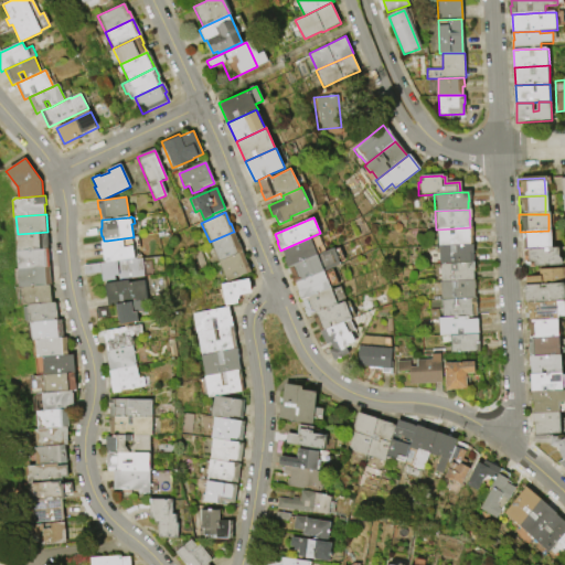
[(436,230),(470,227),(471,227),(471,236),(470,236),(471,245),(437,247),(436,230)]
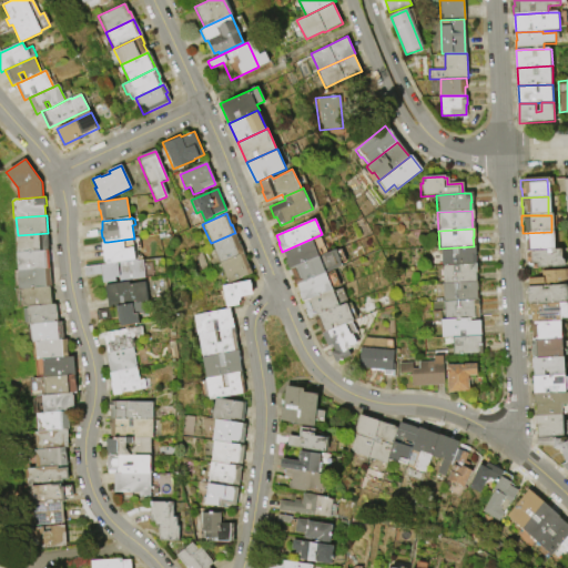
[(523,233),(551,232),(553,251),(525,252),(524,252),(524,243),(523,243),(523,234),(523,233)]
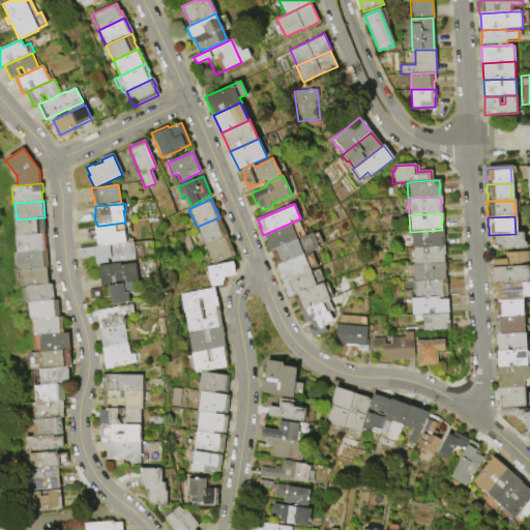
[(18,236),(17,219),(45,217),(46,217),(47,234),(18,236)]
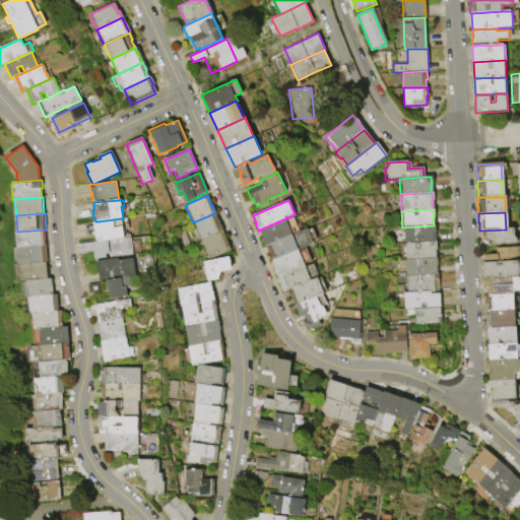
[(193,222),(214,213),(219,224),(220,224),(223,232),(222,232),(200,241),(193,222)]
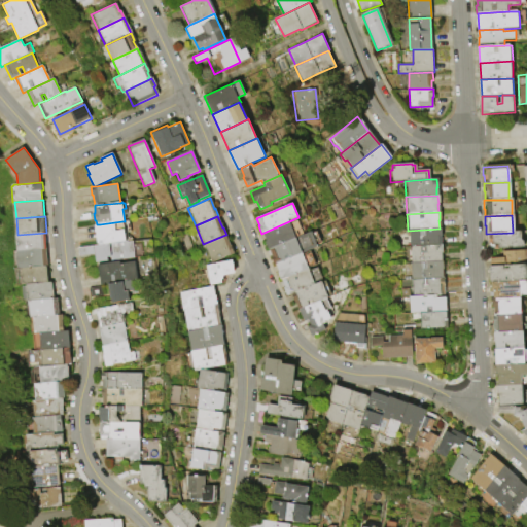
[(264,233),(289,221),(290,223),(297,220),(304,234),(295,237),(269,249),(268,249),(265,242),(267,241),(264,233)]
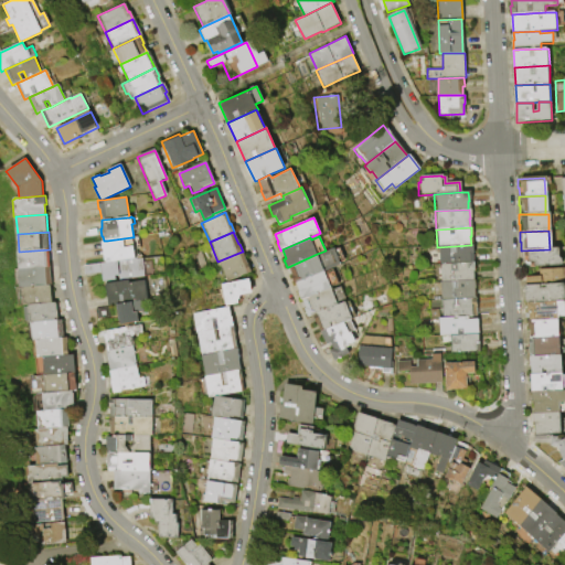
[(107,263),(107,262),(104,262),(102,242),(107,241),(131,237),(134,259),(107,263)]
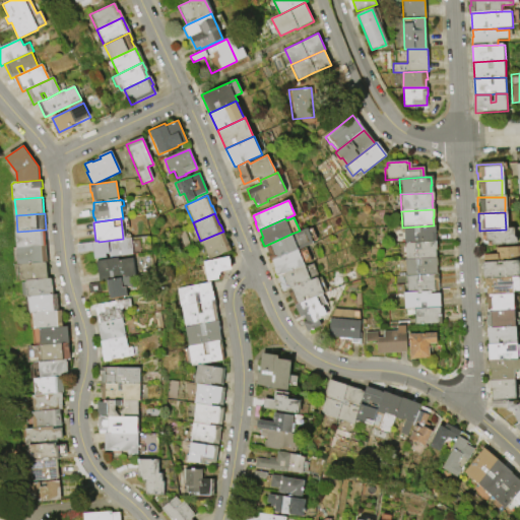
[(402,228),(434,225),(435,234),(434,234),(434,242),(403,244),(402,228)]
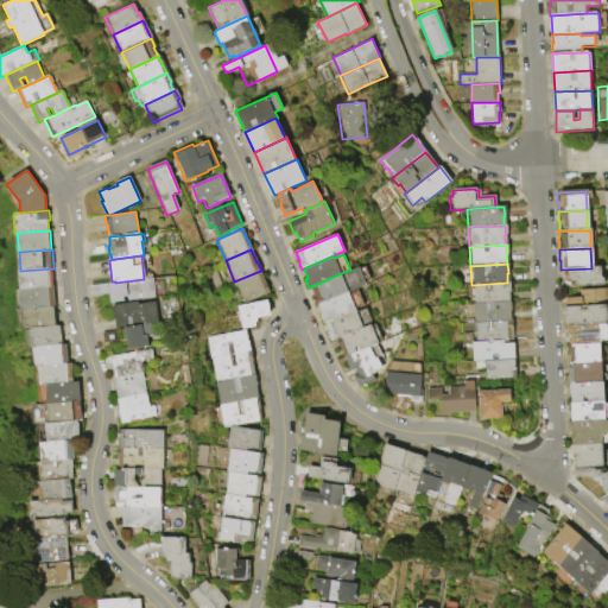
[(318,306),(318,304),(316,305),(312,296),(314,296),(310,287),(341,273),(342,274),(360,266),(361,268),(366,266),(372,280),(366,283),(367,284),(349,292),(350,293),(318,306)]
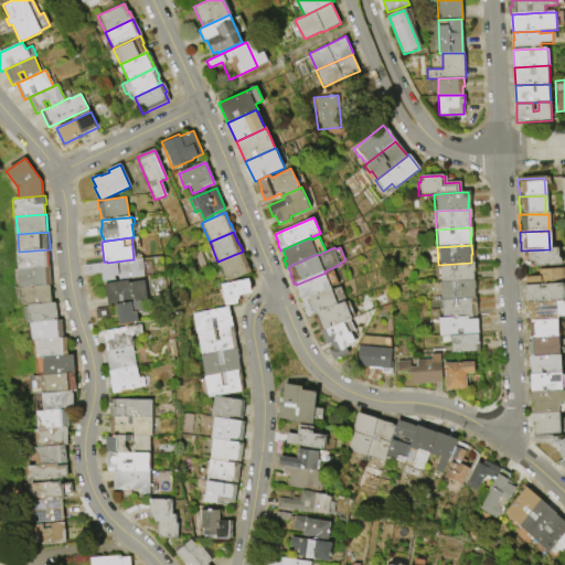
[(51,267),(20,269),(19,252),(50,249),(51,267)]
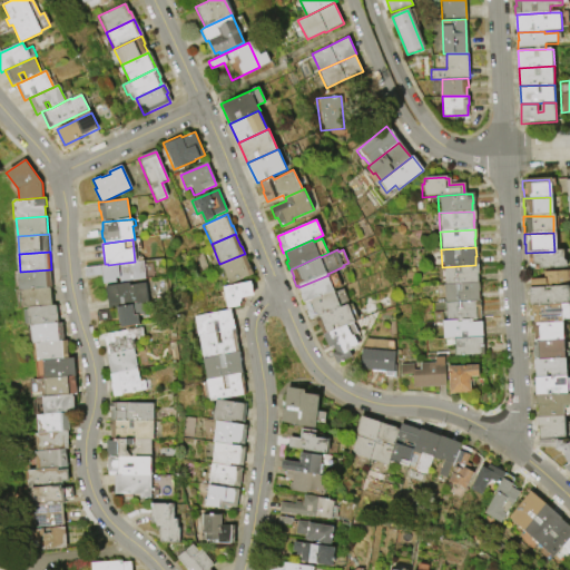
[(554,252),(561,252),(561,261),(564,263),(564,266),(562,269),(551,269),(551,268),(548,268),(548,269),(532,271),(532,267),(528,267),(528,265),(527,265),(527,253),(554,252)]
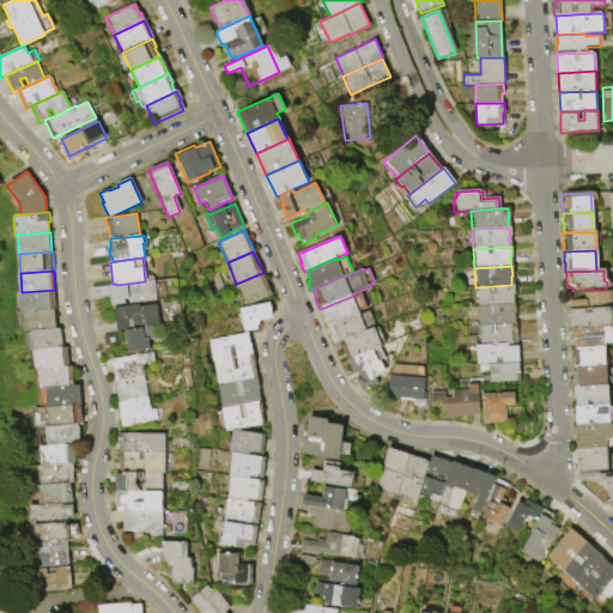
[(236,284),(262,273),(267,286),(268,286),(272,295),(246,305),(236,284)]
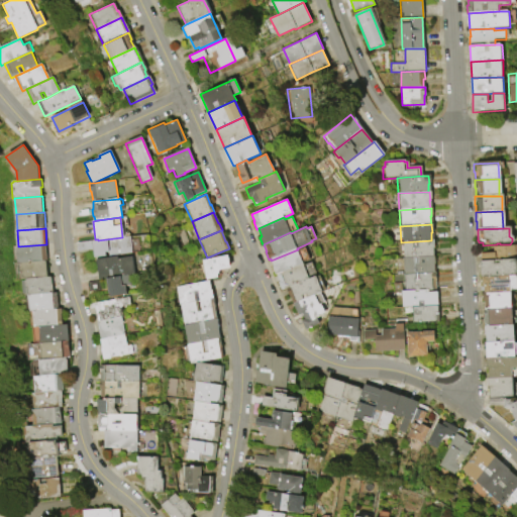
[(92,240),(98,240),(122,237),(129,236),(131,253),(108,255),(108,252),(105,252),(106,255),(94,257),(92,240)]
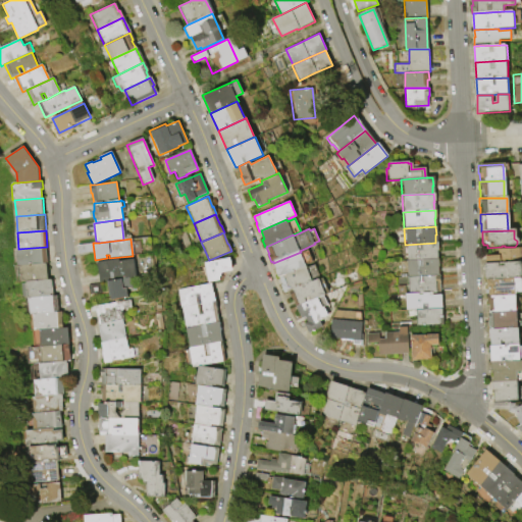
[(405,245),(435,243),(436,243),(437,251),(436,251),(436,259),(406,261),(405,245)]
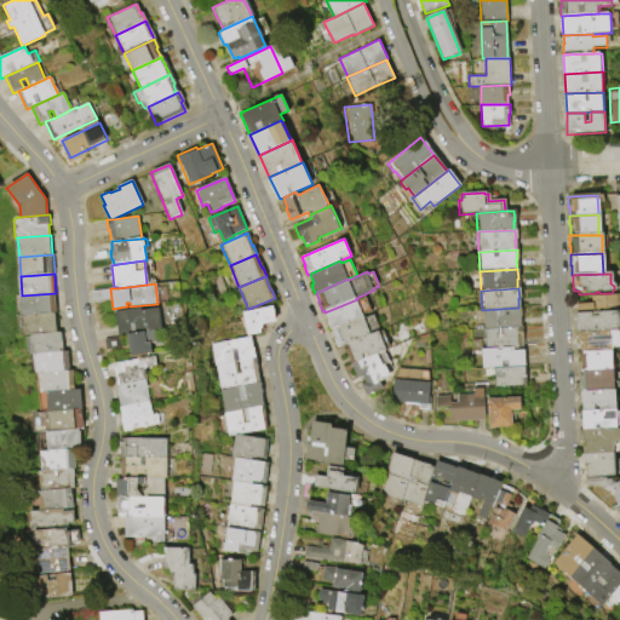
[(17,316),(16,296),(22,296),(56,293),(57,314),(56,314),(17,316)]
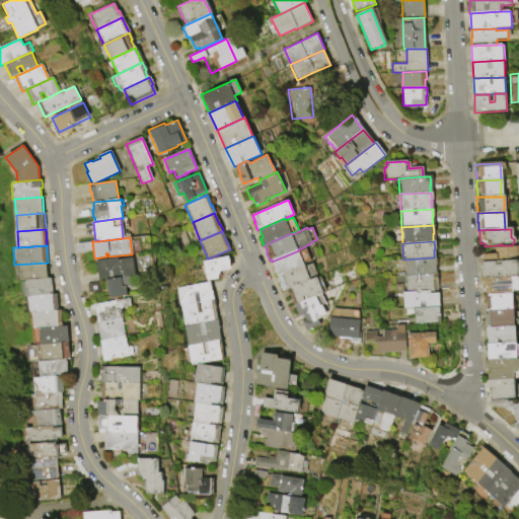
[(495,247),(518,246),(518,261),(501,262),(498,262),(498,263),(496,263),(483,263),(483,255),(495,254),(495,247)]
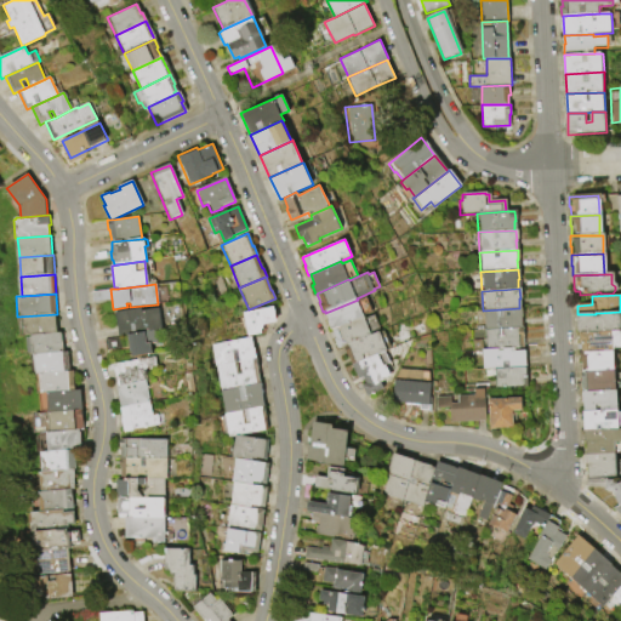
[(331,329),(330,330),(326,320),(329,320),(325,313),(358,300),(366,296),(372,311),(364,315),(331,329)]
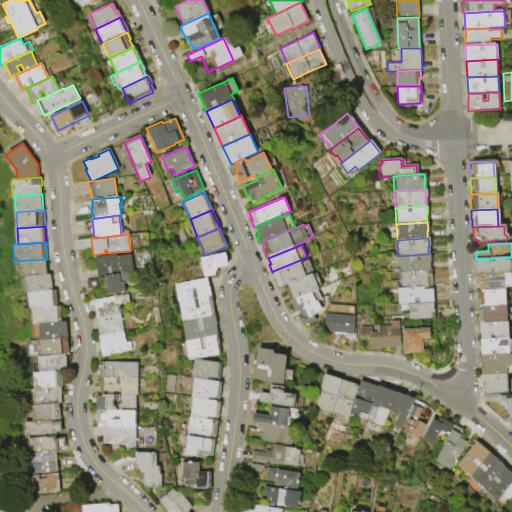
[(200,258),(226,252),(228,265),(217,267),(215,273),(215,274),(203,277),(200,258)]
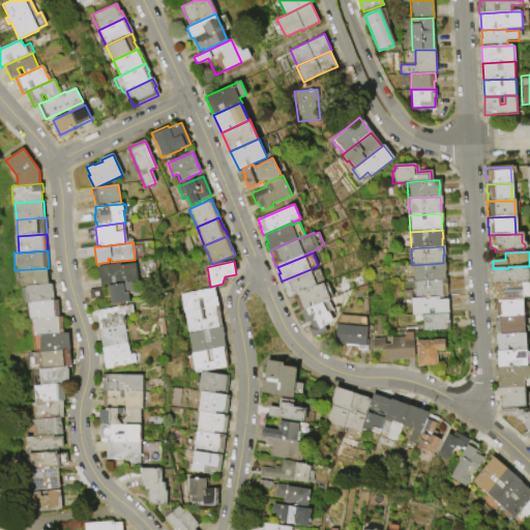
[(110,286),(101,287),(97,266),(120,262),(121,265),(135,262),(139,281),(133,282),(110,286)]
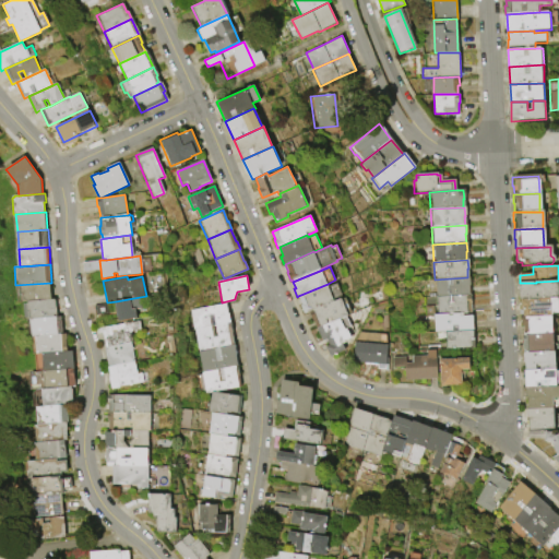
[(435,280),(467,277),(468,277),(470,286),(468,286),(468,295),(436,297),(435,280)]
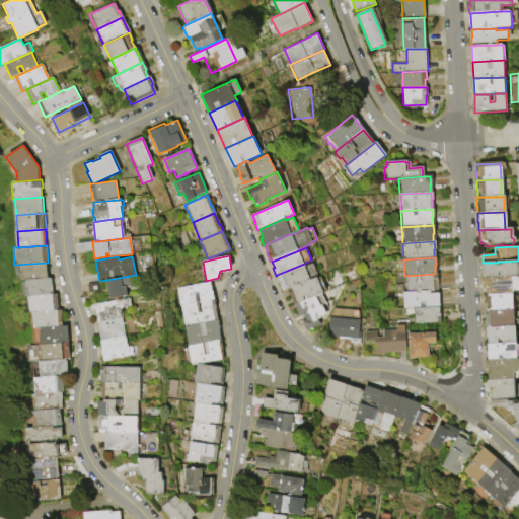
[(483,279),(482,263),(483,263),(496,263),(496,265),(501,265),(501,262),(518,261),(518,277),(512,278),(484,279),(483,279)]
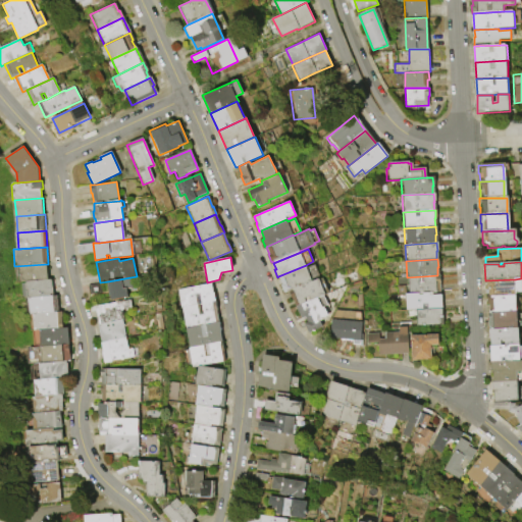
[(284,293),(280,285),(282,284),(278,276),(306,265),(306,267),(314,263),(320,276),(318,277),(289,291),(284,293)]
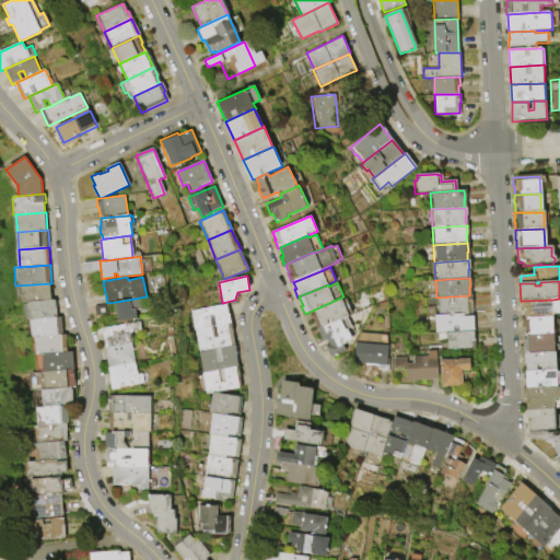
[(30,302),(18,303),(15,286),(50,283),(53,301),(30,302)]
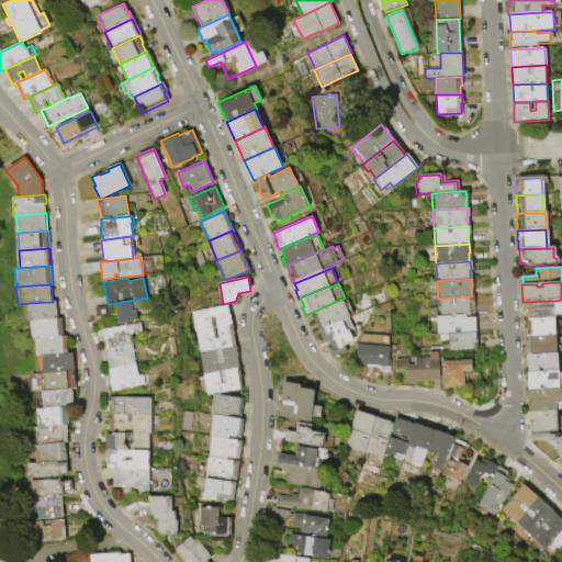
[(438,299),(471,296),(472,296),(473,305),(471,306),(472,315),(464,315),(453,316),(449,316),(438,317),(438,315),(425,316),(425,308),(438,308),(438,299)]
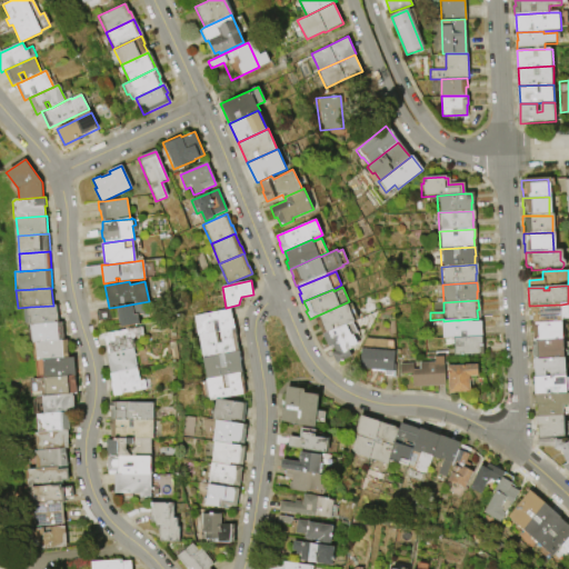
[(142,302),(145,313),(138,315),(140,325),(120,328),(120,325),(121,325),(121,322),(119,322),(119,318),(120,318),(119,312),(118,313),(117,309),(118,309),(118,307),(142,302)]
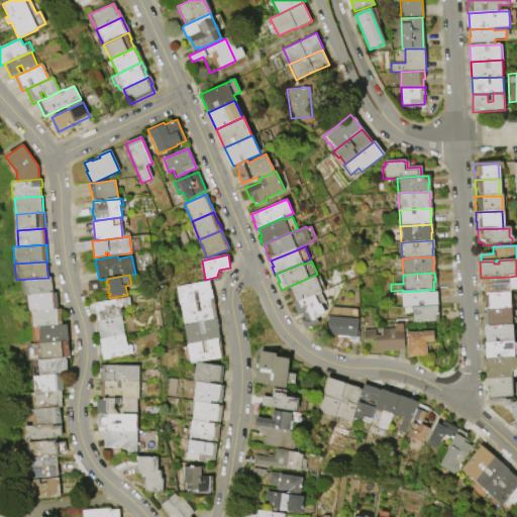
[(286,288),(315,275),(321,291),(320,292),(293,304),(286,288)]
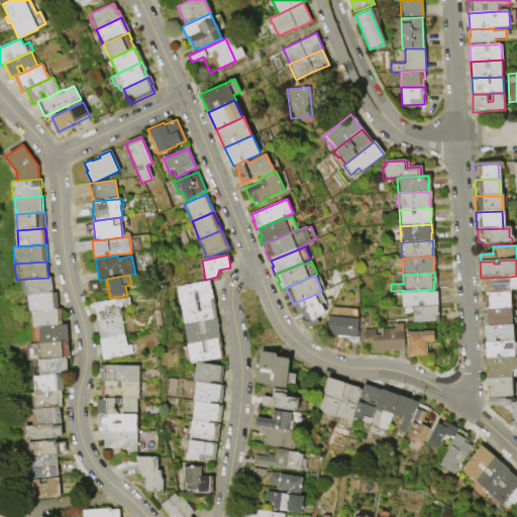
[(510,277),(511,293),(484,294),(484,287),(482,287),(482,278),(510,277)]
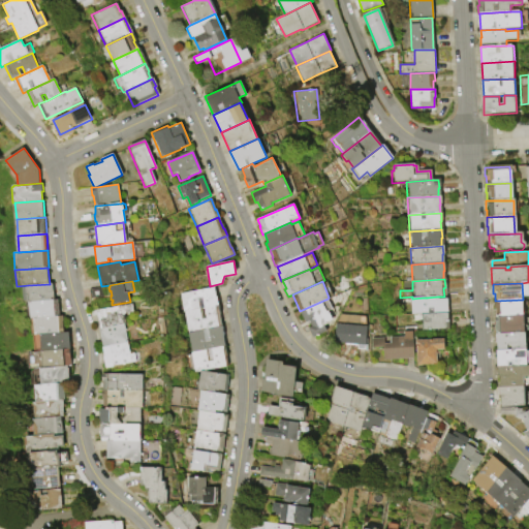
[(54,299),(30,301),(24,301),(23,287),(28,287),(28,285),(50,284),(53,284),(54,299)]
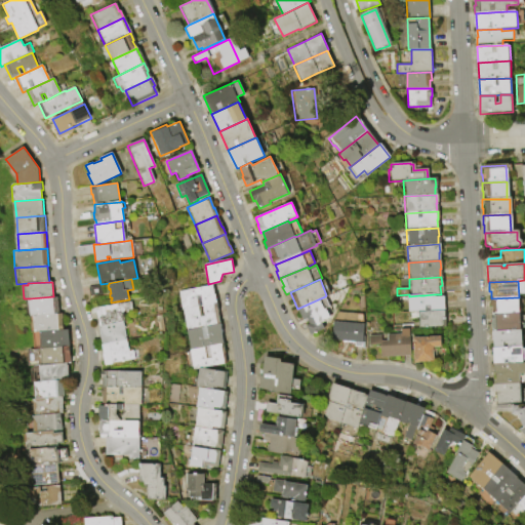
[(176,291),(212,285),(215,303),(182,310),(180,310),(176,291)]
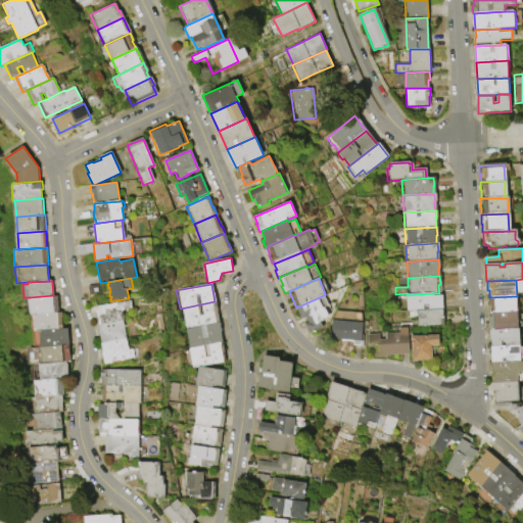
[(408,295),(418,294),(418,296),(422,296),(422,294),(432,293),(432,296),(440,295),(441,310),(415,311),(406,312),(405,295),(408,295)]
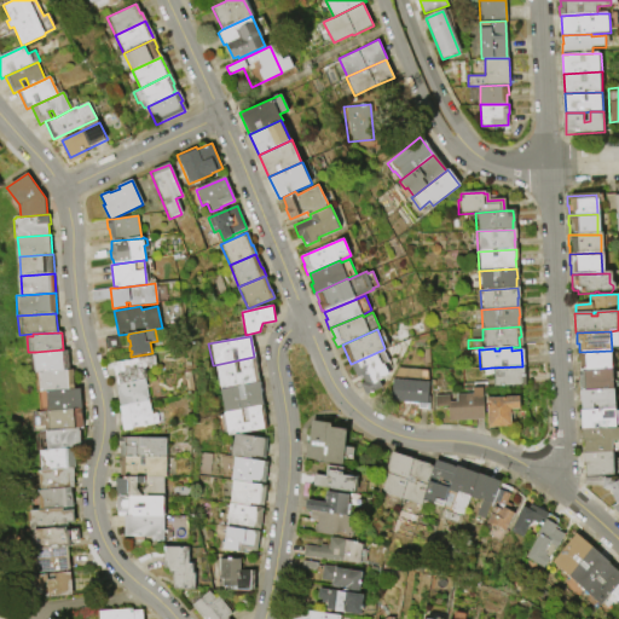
[(36,372),(35,352),(63,350),(63,351),(68,351),(69,370),(36,372)]
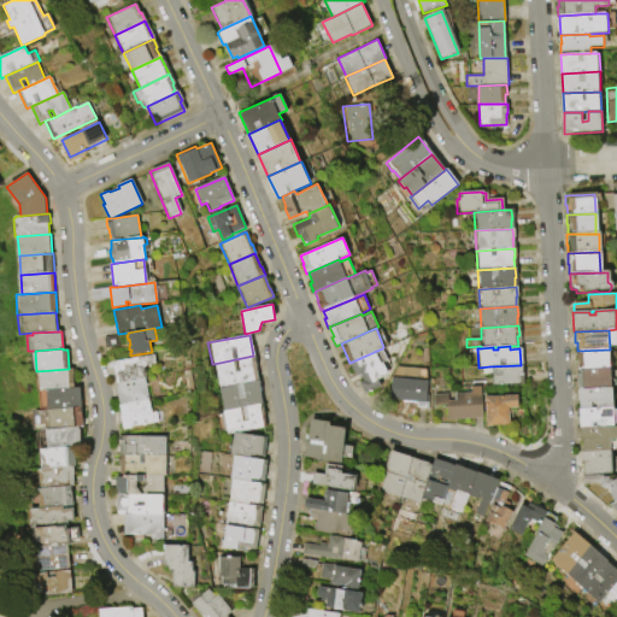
[(350,363),(382,348),(392,370),(381,389),(380,387),(364,394),(359,382),(364,380),(360,374),(356,376),(350,363)]
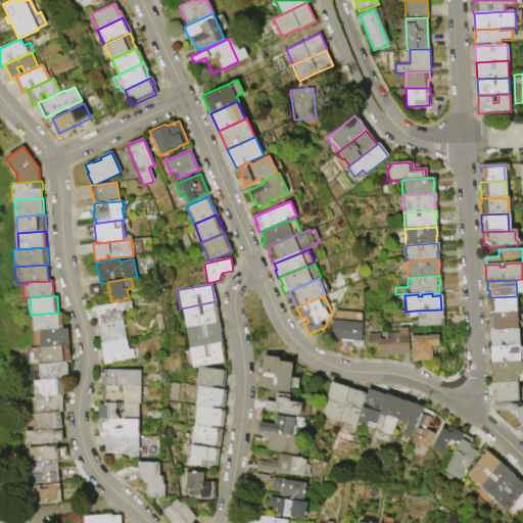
[(517,296),(517,314),(490,315),(490,305),(488,305),(488,297),(489,297),(517,296)]
